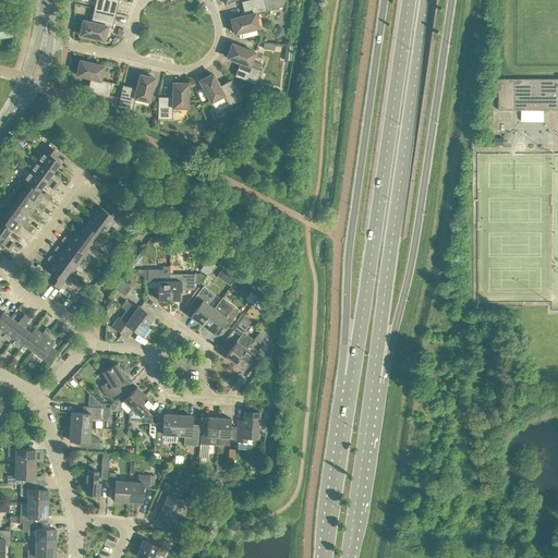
[(95,0),(94,8),(116,13),(118,0),(95,0)]
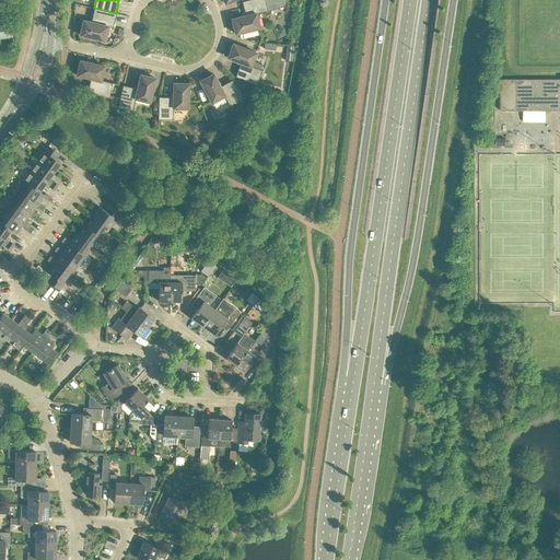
[(247,0),(242,1),(245,15),(231,19),(235,34),(259,27),(255,13),(284,7),(282,0),(247,0)]
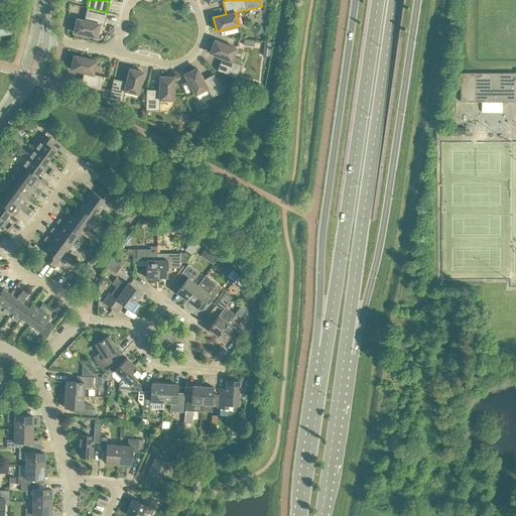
[(107,12),(87,7),(84,20),(77,18),(74,32),(96,37),(99,24),(104,25),(107,12)]
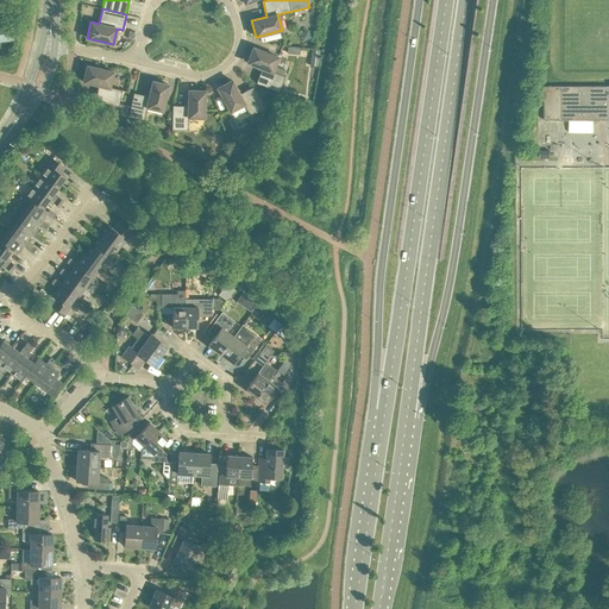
[(0,41),(11,41),(8,25),(0,25),(0,41)]
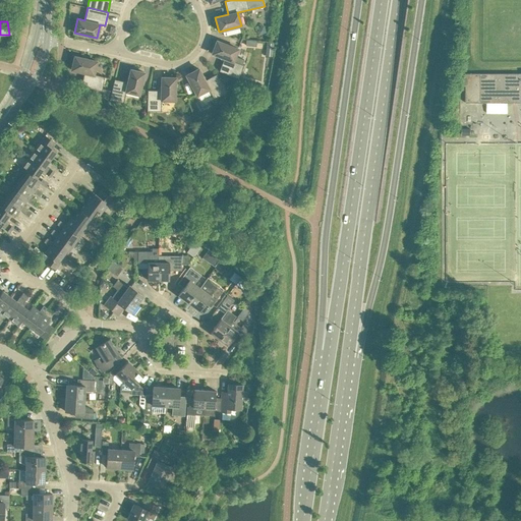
[(266,33),(264,26),(256,27),(258,35),(266,33)]
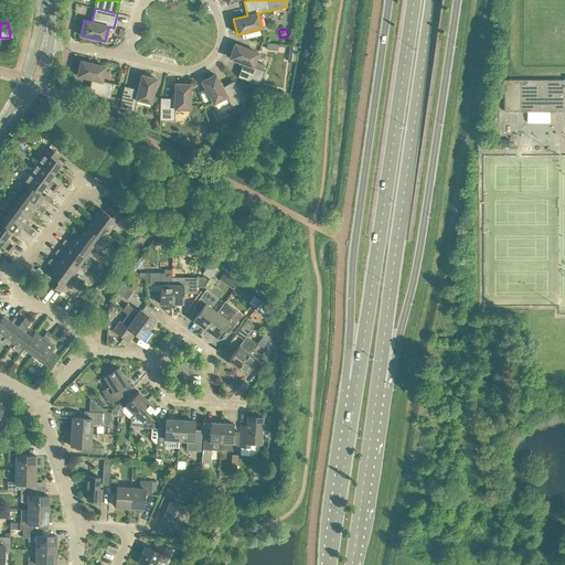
[(255,62),(258,53),(234,44),(228,59),(243,64),(237,77),(258,85),(264,71),(263,71),(264,65),(255,62)]
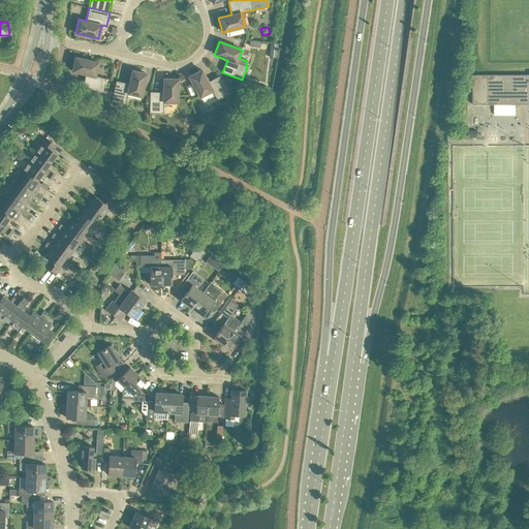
[(276,58),(278,44),(271,43),(269,57),(276,58)]
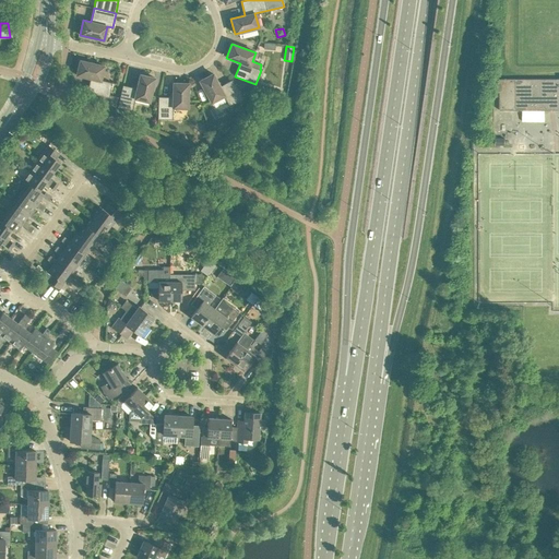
[(76,75),(90,79),(86,93),(103,96),(102,100),(115,107),(117,97),(109,95),(111,83),(100,80),(104,66),(80,60),(76,75)]
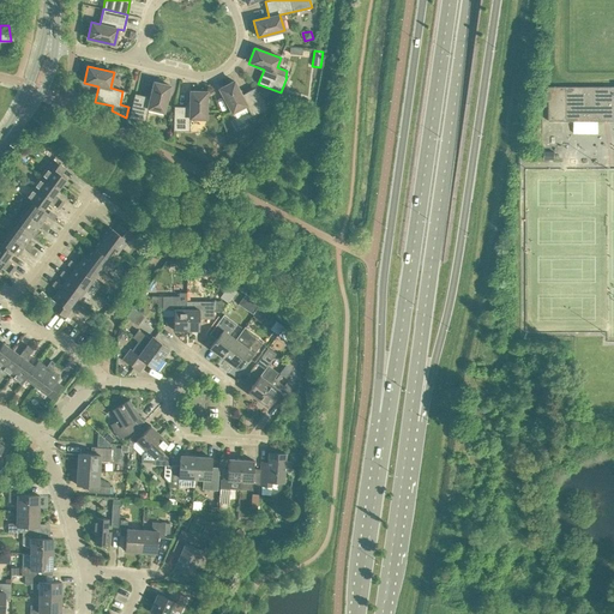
[(246,106),(252,116),(266,109),(254,88),(241,95),(234,80),(218,89),(232,113),(246,106)]
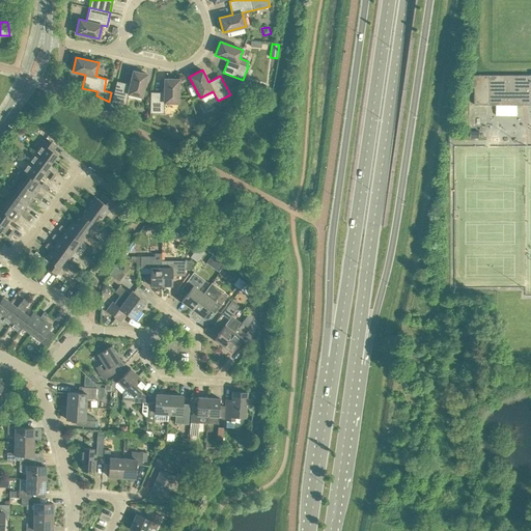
[(111,102),(126,105),(128,93),(141,96),(146,74),(133,71),(130,84),(116,81),(111,102)]
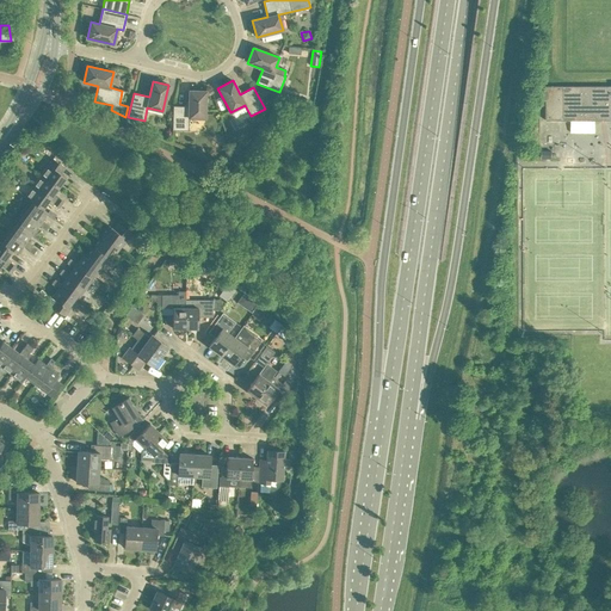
[(610,86),(542,86),(541,102),(545,102),(545,121),(610,119),(610,86)]
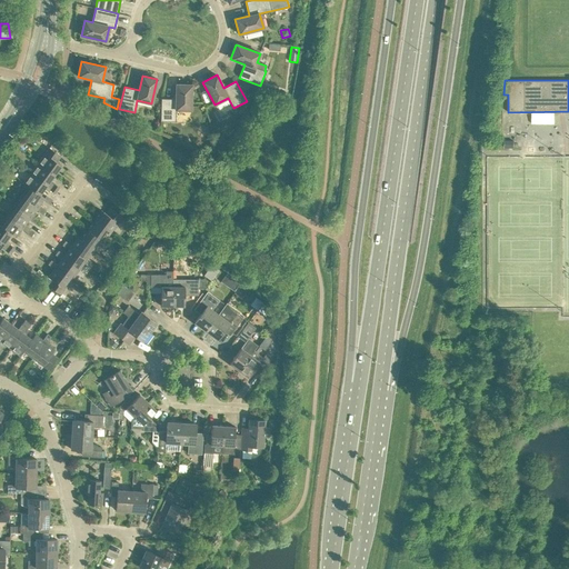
[(160,121),(176,121),(176,110),(190,110),(191,85),(176,85),(176,99),(161,99),(160,121)]
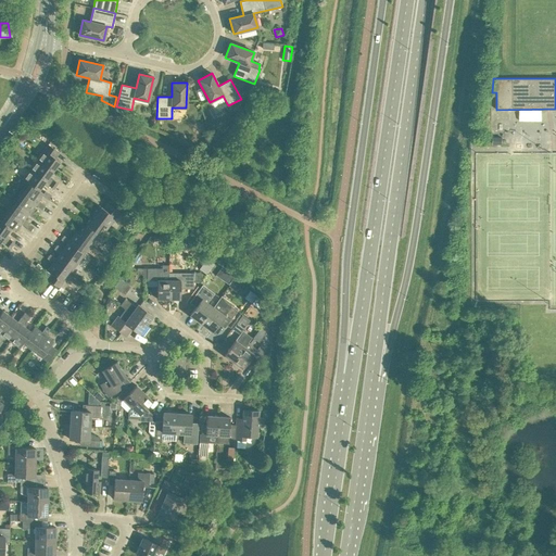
[(48,144),(36,160),(52,172),(60,162),(55,159),(59,153),(48,144)]
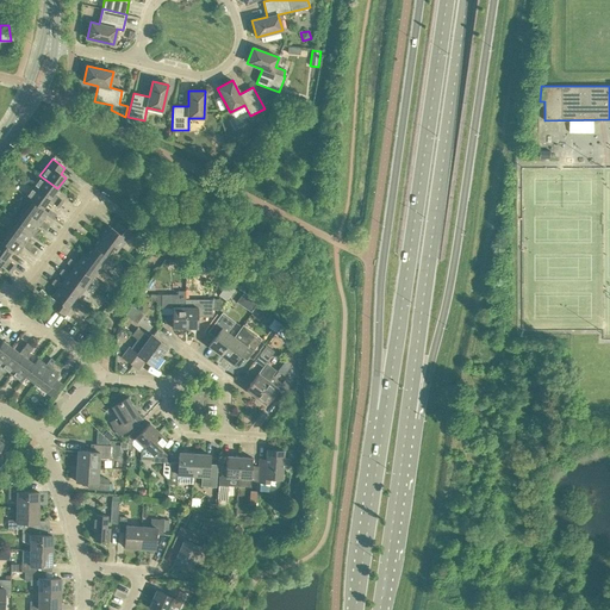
[(39,175),(32,186),(50,199),(51,197),(57,188),(39,175)]
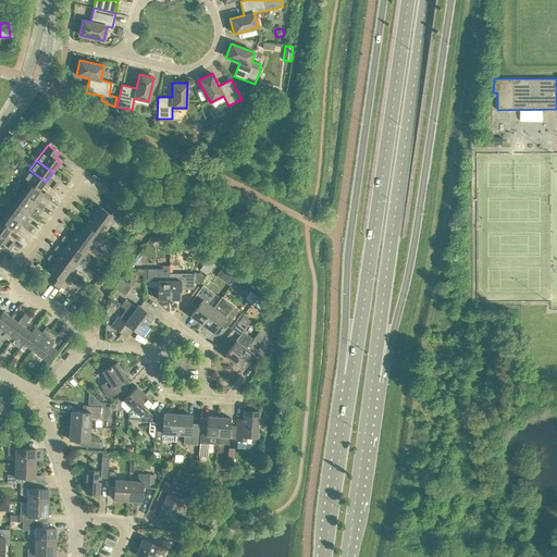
[(22,178),(27,183),(27,182),(38,190),(39,190),(44,185),(48,188),(49,186),(51,183),(47,180),(46,182),(29,170),(22,178)]
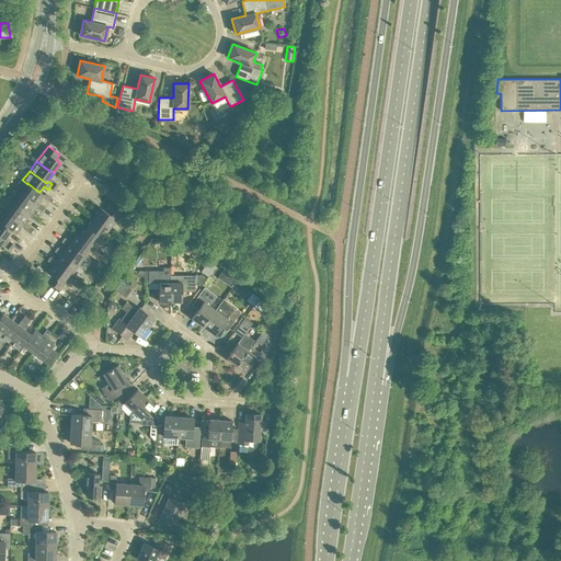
[(52,184),(49,187),(54,191),(58,185),(54,182),(52,184)]
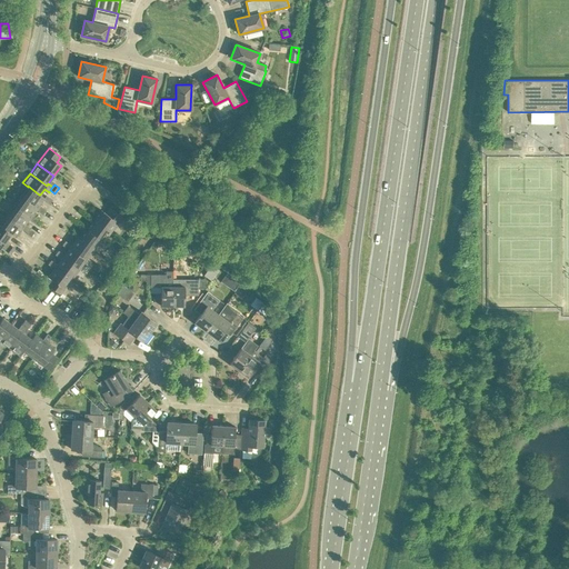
[(28,187),(20,196),(37,208),(39,206),(42,200),(49,205),(52,200),(46,196),(45,198),(40,195),(39,195),(28,186),(28,187)]
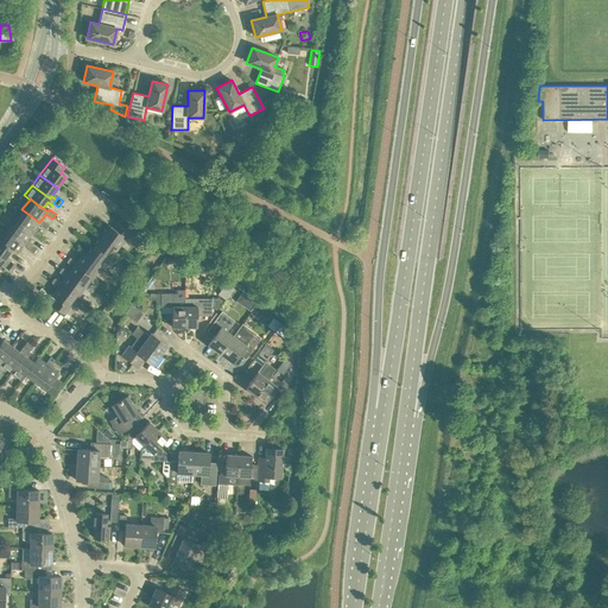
[(21,209),(14,220),(32,233),(33,230),(38,225),(44,229),(48,225),(42,220),(39,222),(21,209)]
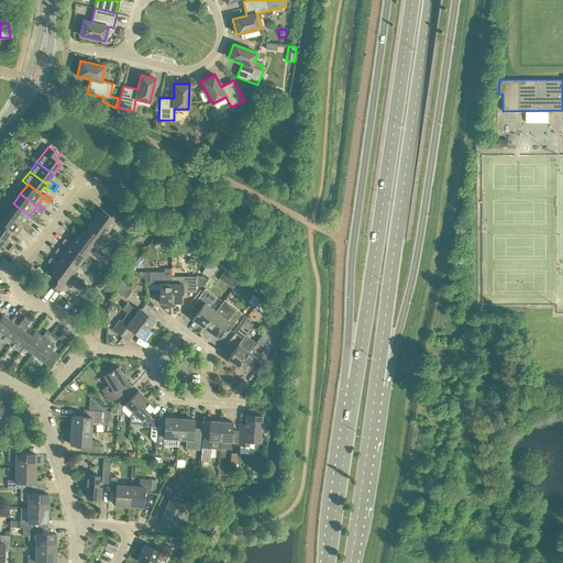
[(13,203),(7,212),(22,224),(24,222),(29,217),(34,221),(37,218),(31,213),(30,216),(13,203)]
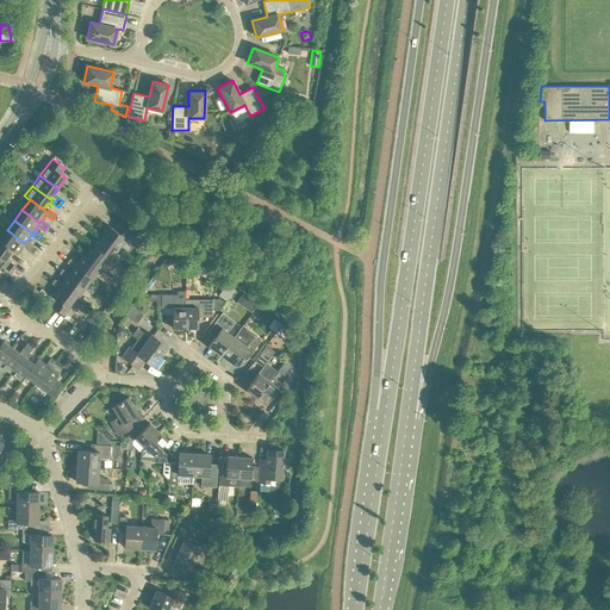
[(109,225),(100,236),(118,249),(131,232),(118,223),(113,229),(109,225)]
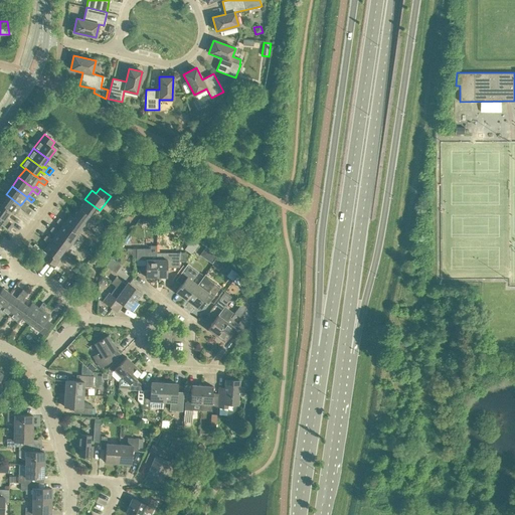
[(6,194),(0,201),(0,203),(10,211),(14,214),(19,207),(25,211),(27,208),(27,207),(22,203),(20,205),(6,194)]
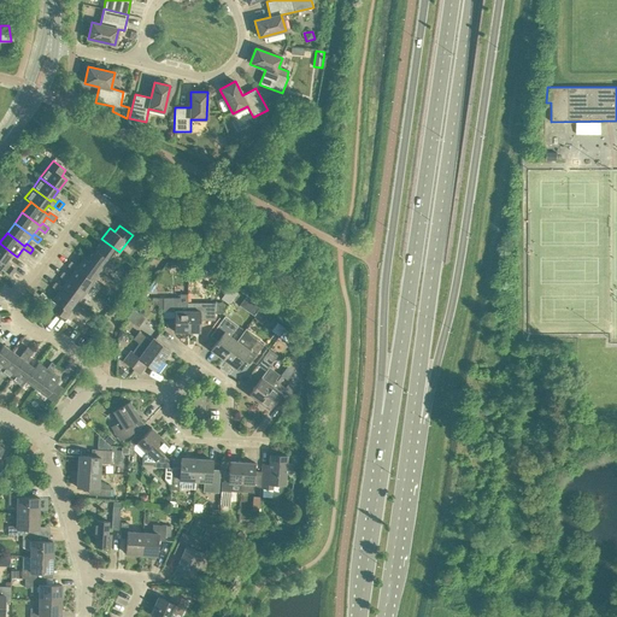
[(101,239),(94,250),(112,263),(119,252),(101,239)]
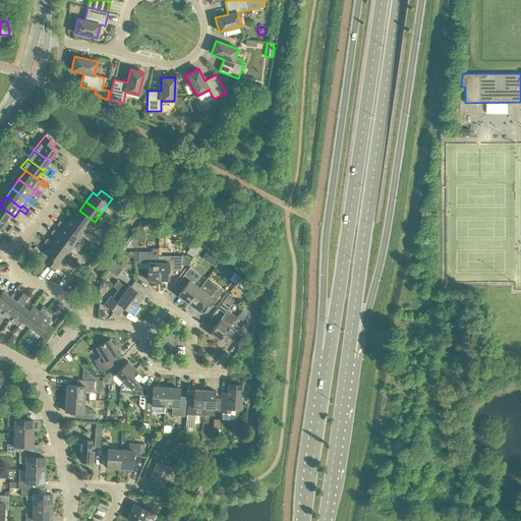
[(0,220),(3,223),(2,225),(6,228),(9,224),(10,223),(6,220),(10,214),(0,206),(0,220)]
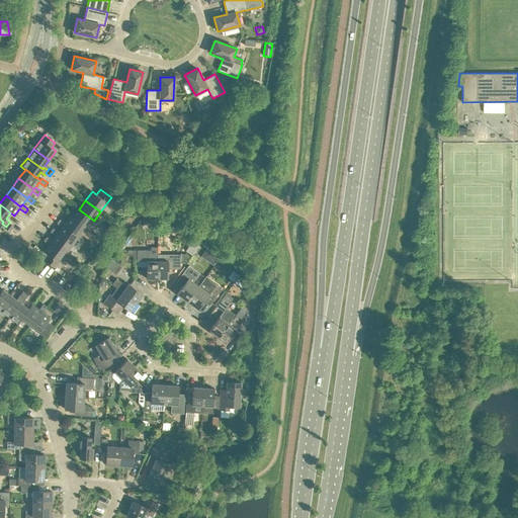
[(79,209),(72,218),(85,228),(87,230),(94,221),(79,209)]
